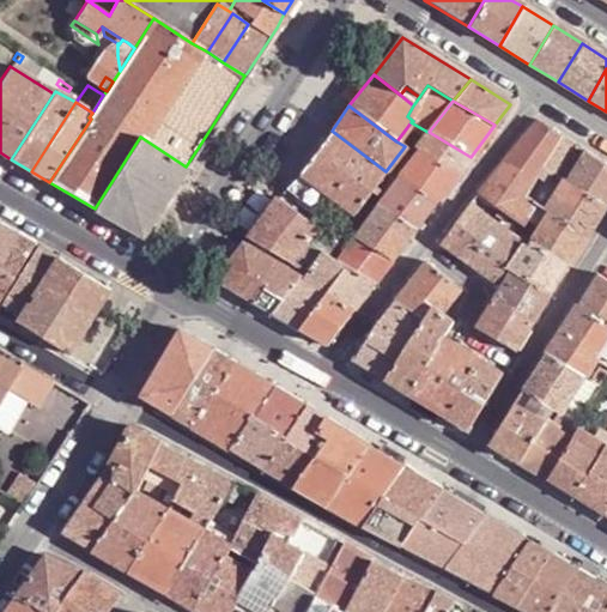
[(535,121),(477,195),(502,214),(521,229),(524,223),(534,207),(529,204),(521,199),(539,169),(559,138),(535,121)]
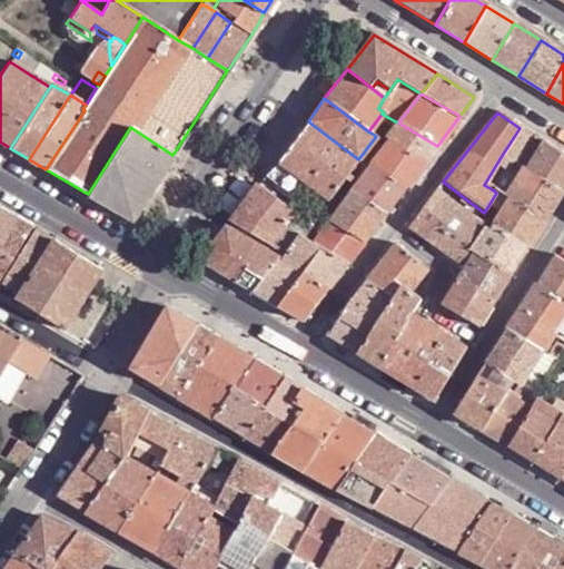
[(308,121),(279,159),(306,182),(328,198),(358,159),(308,121)]
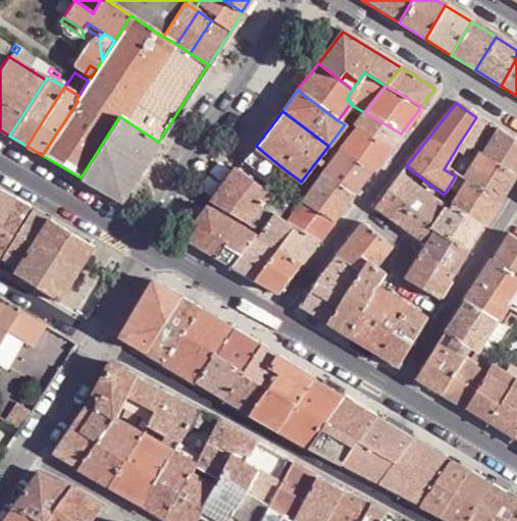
[(401,134),(365,112),(364,112),(354,126),(357,127),(390,149),(401,134)]
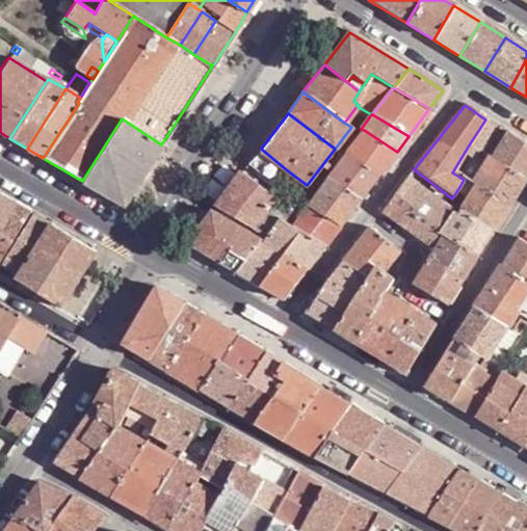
[(161,144),(122,118),(82,181),(109,197),(131,191),(161,144)]
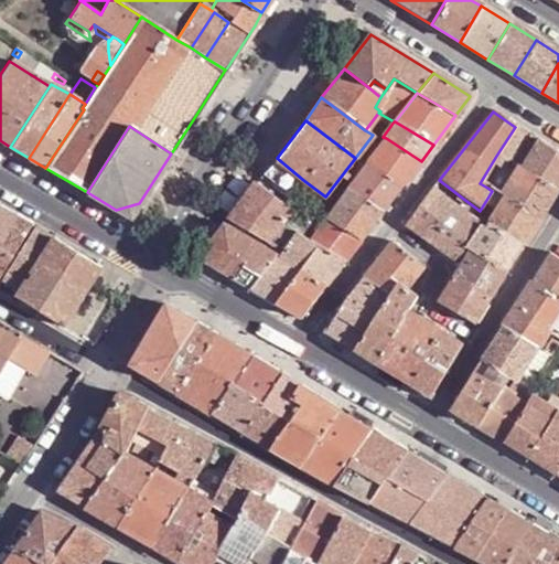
[(515,127),(496,156),(505,160),(509,163),(517,150),(527,134),(515,127)]
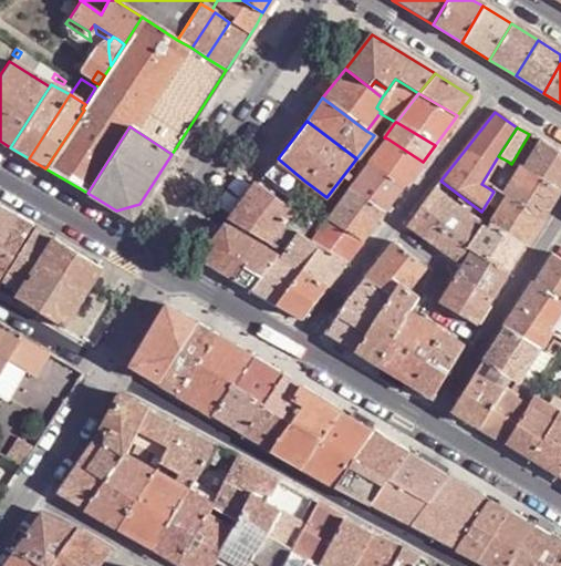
[(539,142),(529,134),(519,151),(529,156),(539,142)]
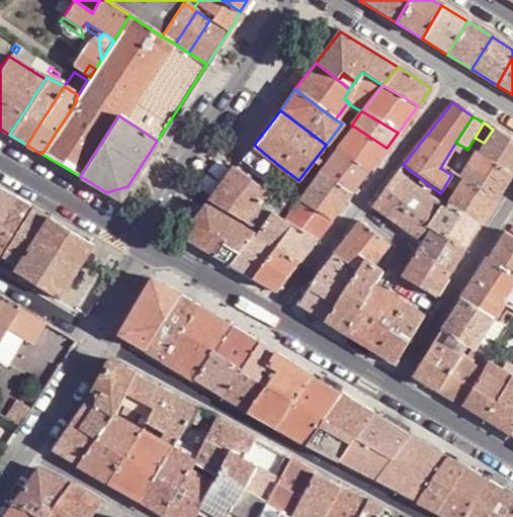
[(387,148),(354,126),(350,132),(337,150),(368,170),(387,148)]
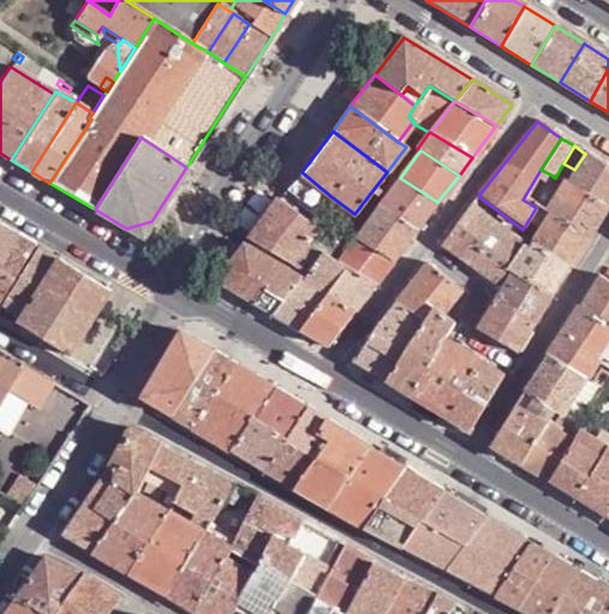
[(608,202),(608,170),(585,154),(574,170),(566,185),(604,209),(608,202)]
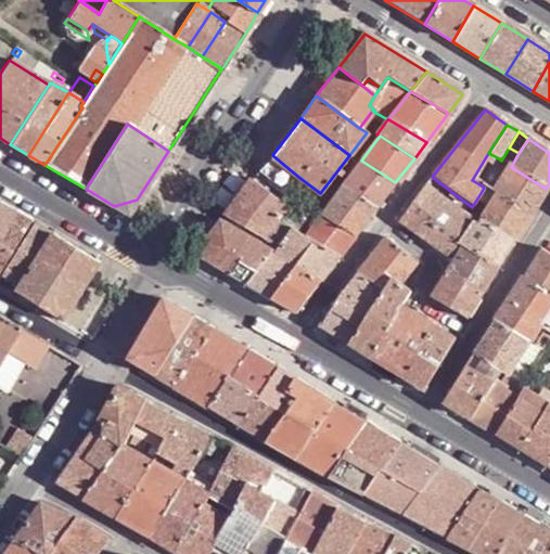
[(480,184),(497,157),(488,153),(472,180),(480,184)]
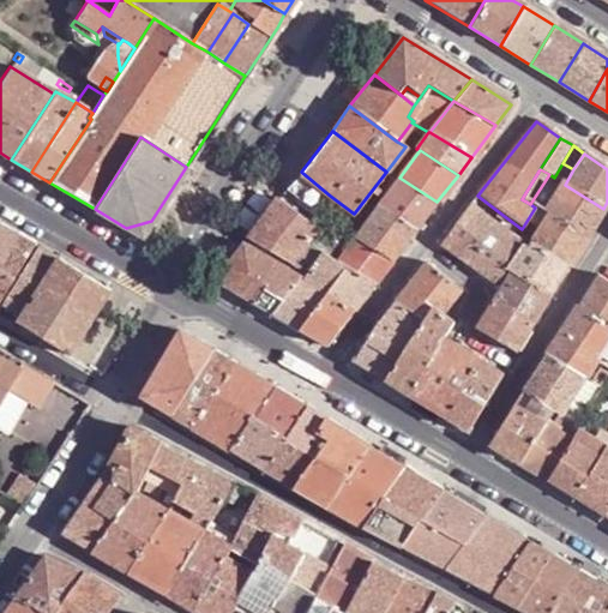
[(318,212),(330,196),(301,172),(287,190),(318,212)]
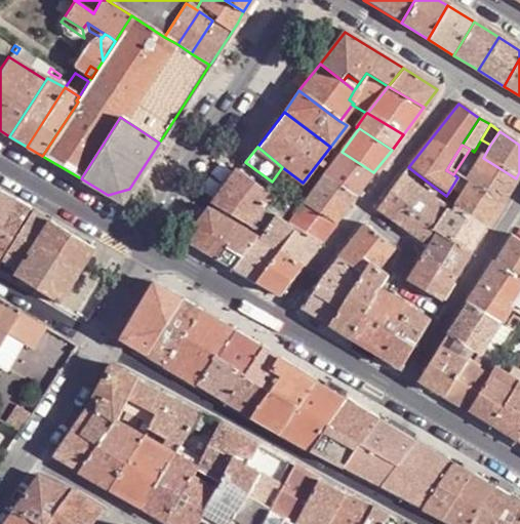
[(470,149),(453,174),(457,177),(468,184),(483,158),(474,152),(470,149)]
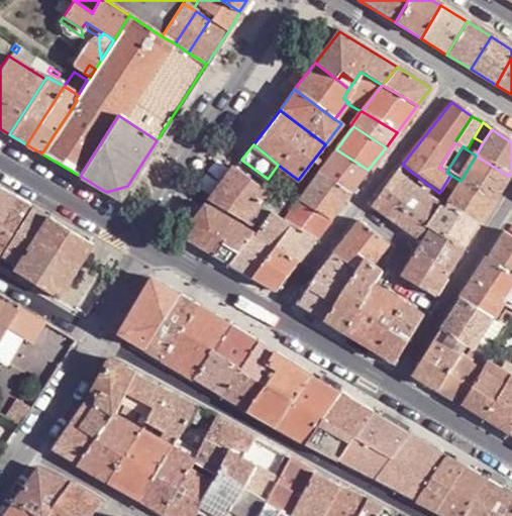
[(368,170),(336,149),(335,151),(317,174),(349,194),(368,170)]
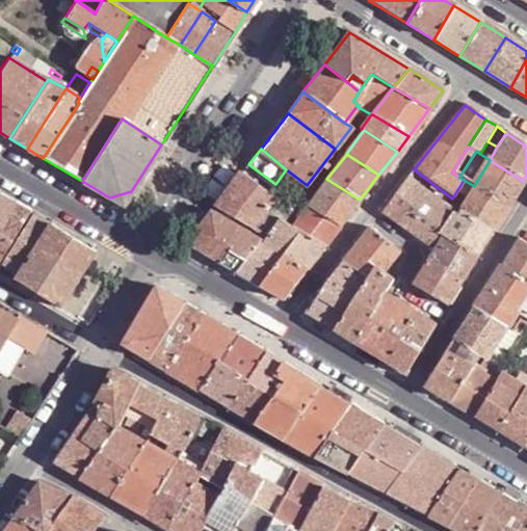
[(507,207),(523,181),(490,160),(474,186),(507,207)]
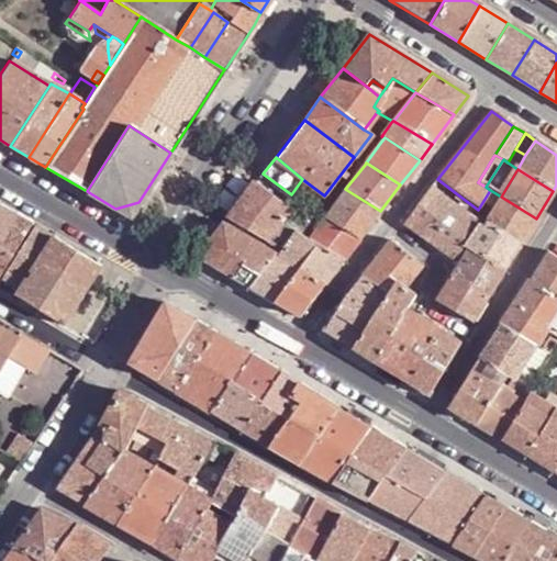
[(225,220),(265,242),(290,209),(255,181),(225,220)]
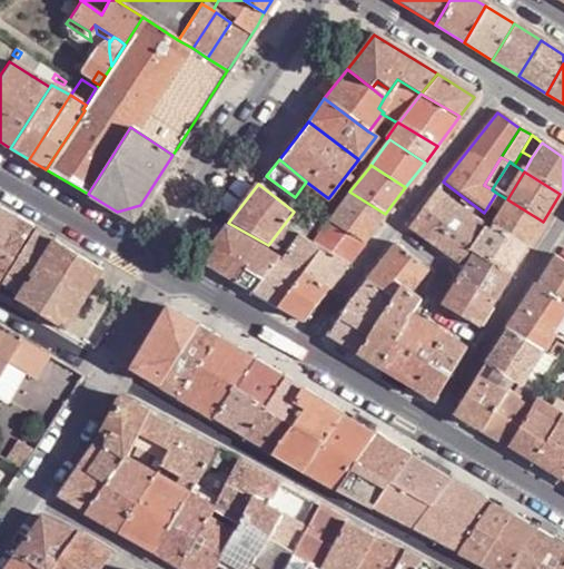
[(437,185),(434,190),(439,196),(443,192),(438,189),(439,187),(437,185)]
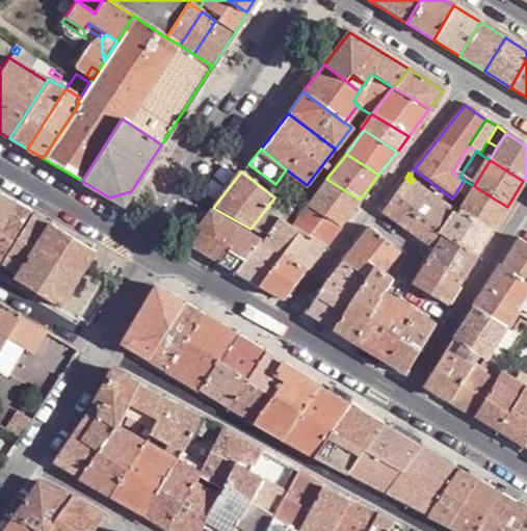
[(405,229),(429,196),(411,183),(405,178),(380,211),(405,229)]
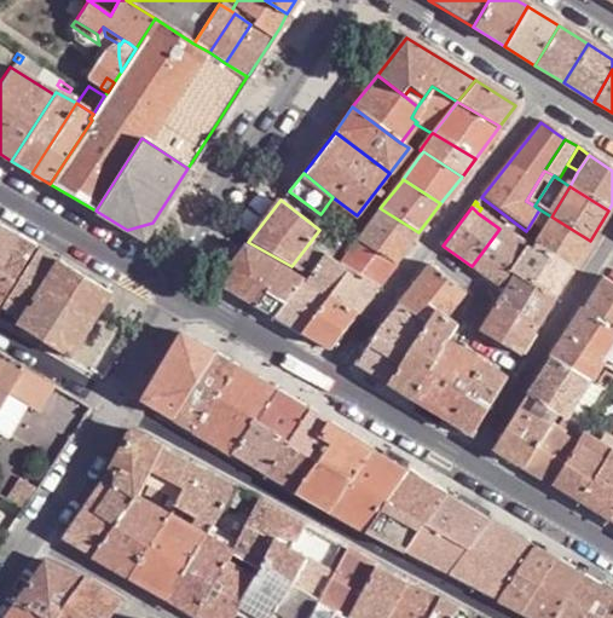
[(394,264),(418,232),(380,208),(357,238),(394,264)]
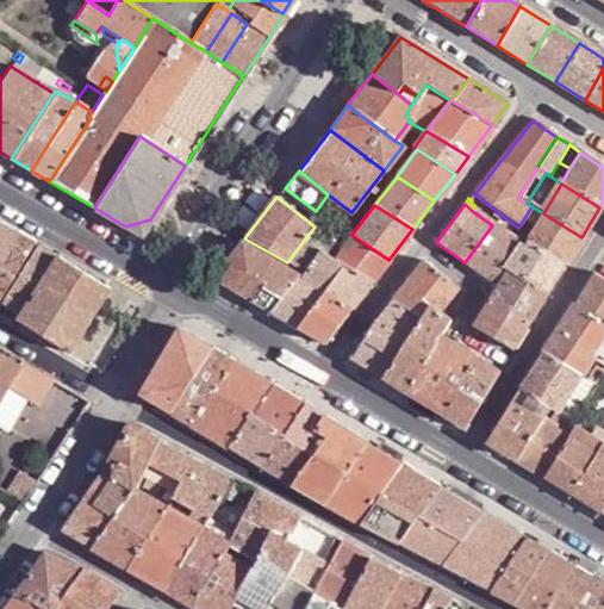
[(522,222),(534,229),(543,213),(531,206),(522,222)]
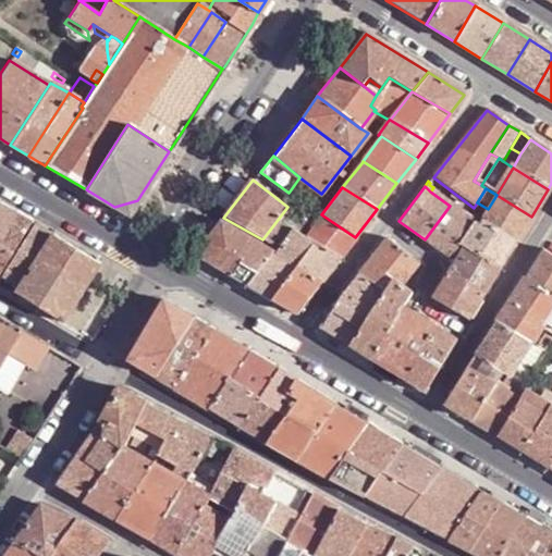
[(531,217),(497,195),(488,209),(483,214),(481,220),(516,242),(531,217)]
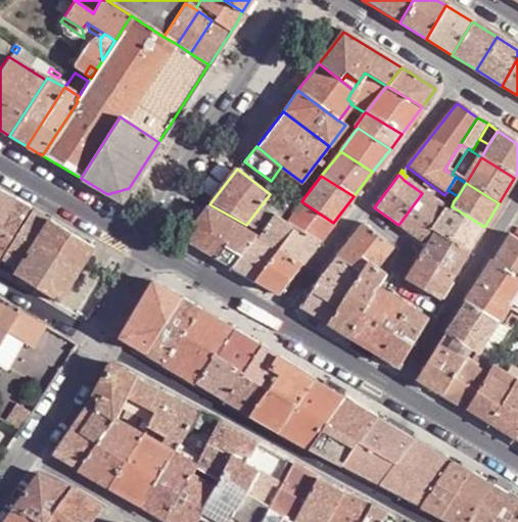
[(283,188),(279,195),(294,206),(303,193),(293,186),(287,192),(283,188)]
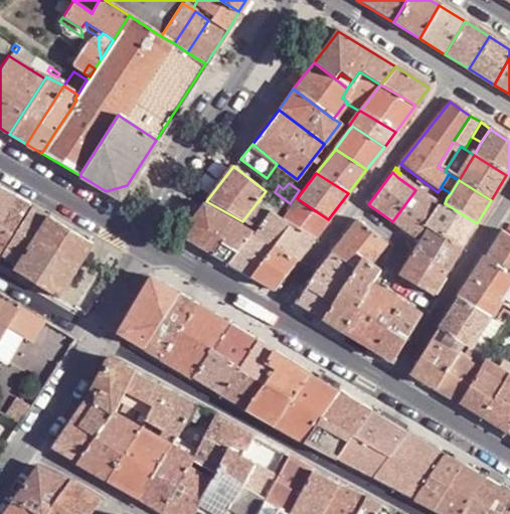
[(0,248),(27,205),(27,203),(0,189),(0,248)]
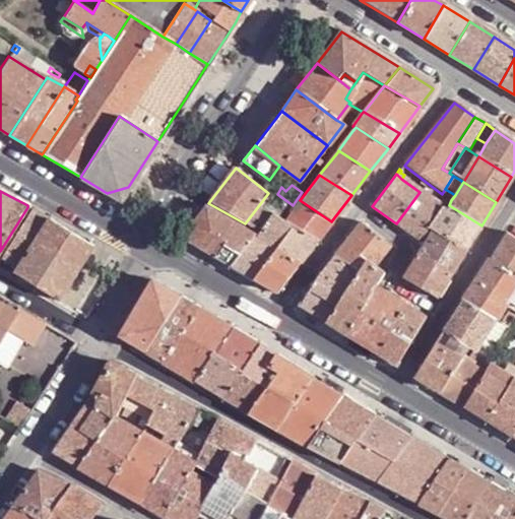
[(396,223),(420,240),(427,230),(440,206),(420,192),(396,223)]
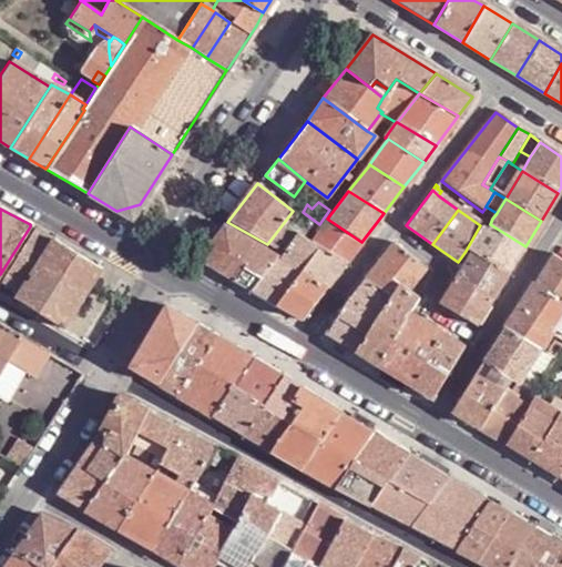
[(266,245),(282,255),(295,234),(304,240),(313,228),(298,218),(298,215),(293,211),(267,244),(266,245)]
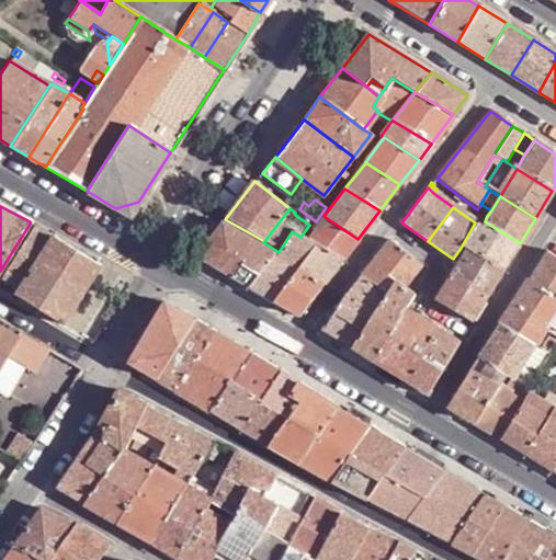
[(299,209),(295,213),(295,215),(309,225),(310,226),(316,221),(299,209)]
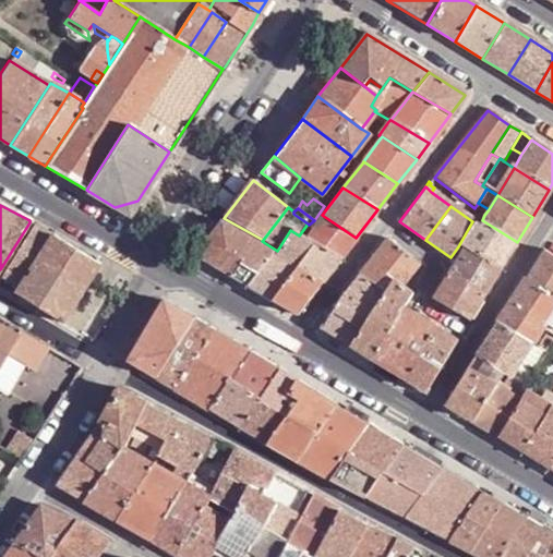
[(356,238),(322,215),(316,222),(304,238),(339,259),(356,238)]
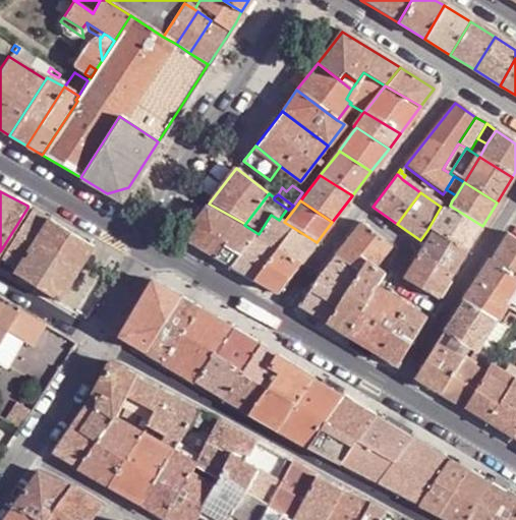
[(482,226),(450,206),(446,211),(441,207),(427,230),(433,234),(433,233),(466,252),(482,226)]
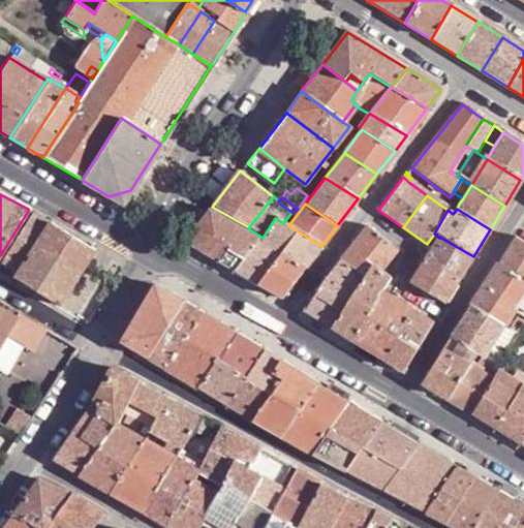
[(57,305),(93,248),(69,234),(30,211),(29,213),(0,259),(0,262),(17,272),(12,278),(14,279),(57,305)]
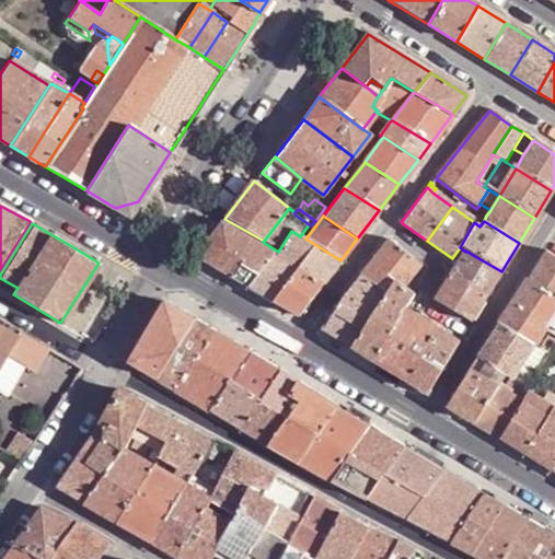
[(247,288),(275,257),(251,245),(252,243),(220,224),(201,249),(204,260),(247,288)]
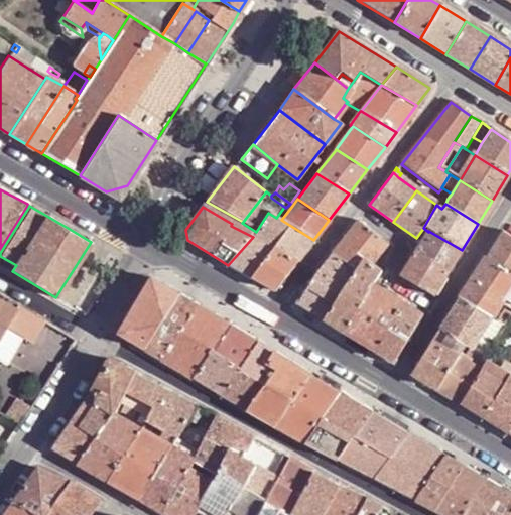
[(295,263),(313,240),(281,220),(276,218),(268,213),(256,232),(253,237),(273,249),(295,263)]
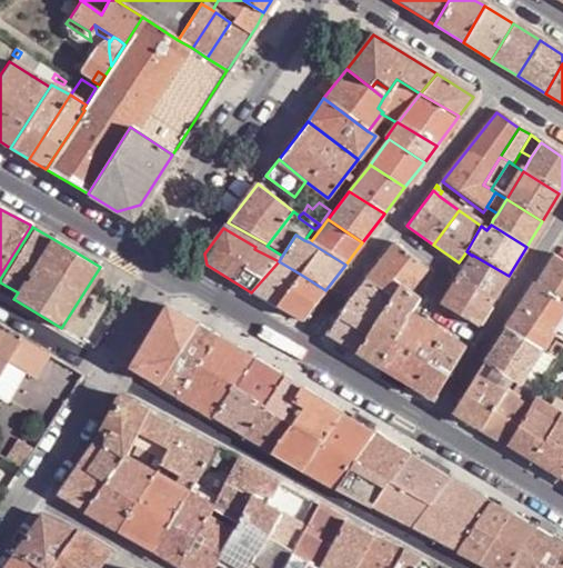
[(363,280),(390,299),(398,288),(406,294),(408,294),(426,270),(393,243),(363,280)]
